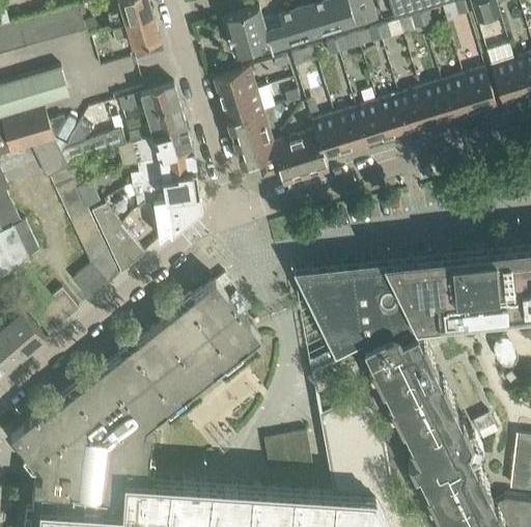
[(107,14),(111,30),(154,18),(147,0),(117,0),(120,9),(107,14)]
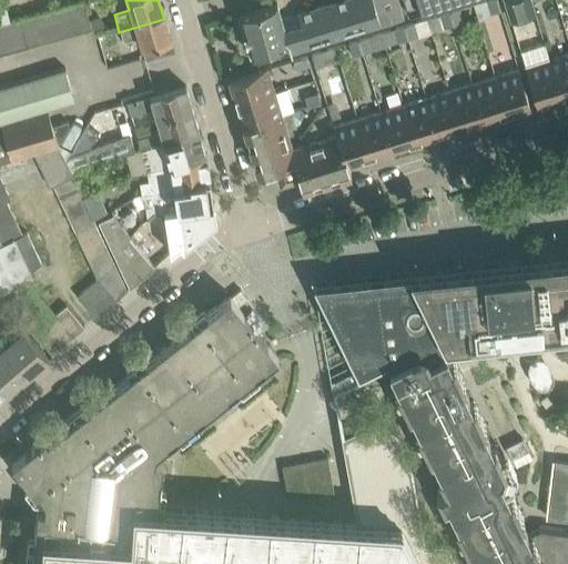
[(276,7),(239,18),(250,57),(287,46),(291,56),(402,21),(402,20),(395,0),(347,0),(297,16),(298,20),(283,26),(276,7)]
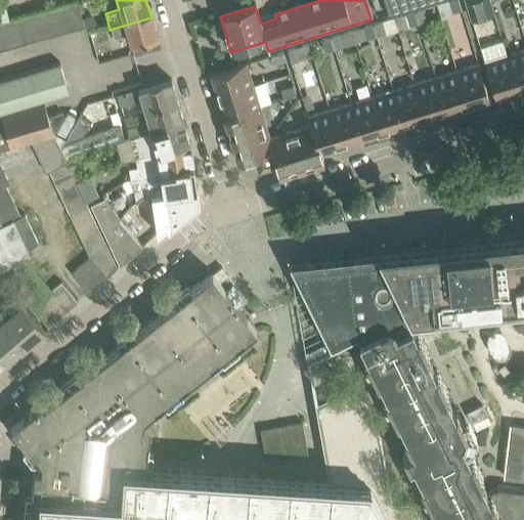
[(383,0),(387,11),(388,12),(388,13),(429,0),(383,0)]
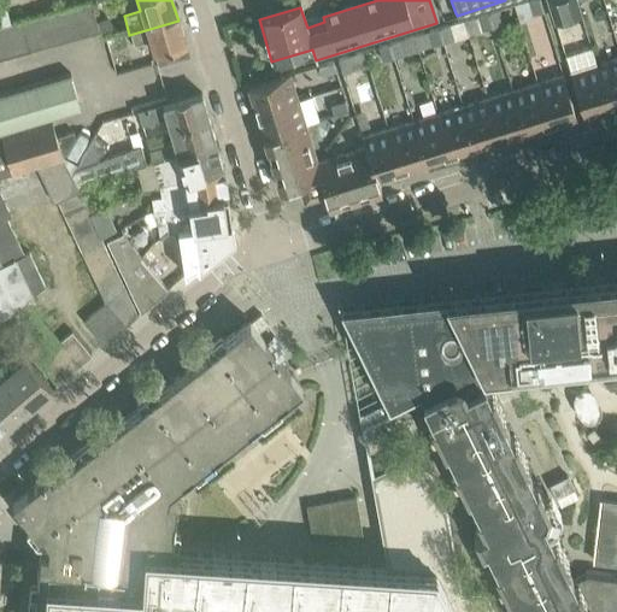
[(539,0),(515,7),(519,27),(534,22),(533,17),(544,15),(539,0)]
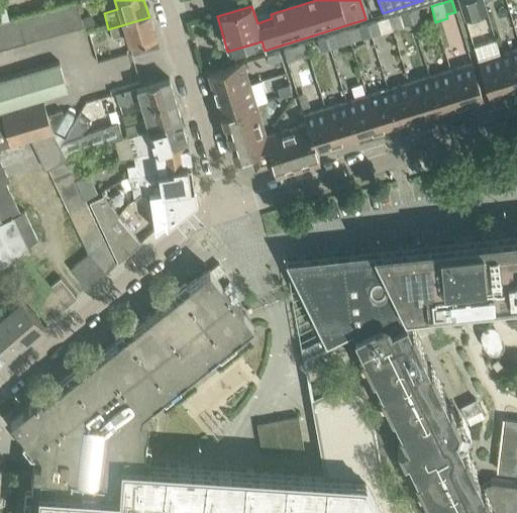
[(483,4),(481,0),(458,0),(466,23),(487,17),(483,4)]
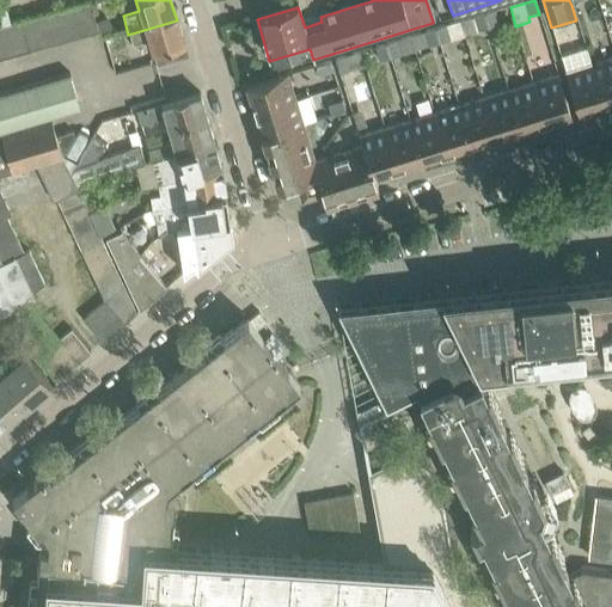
[(0,31),(0,62),(99,35),(96,25),(91,6),(0,31)]
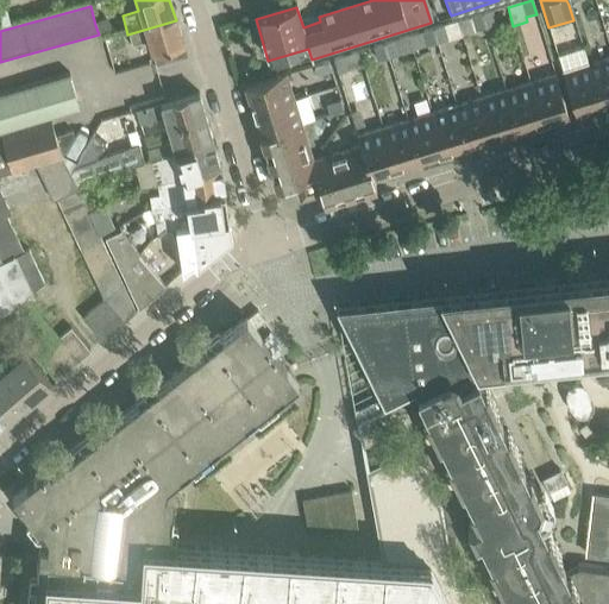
[(496,26),(491,12),(482,16),(487,29),(496,26)]
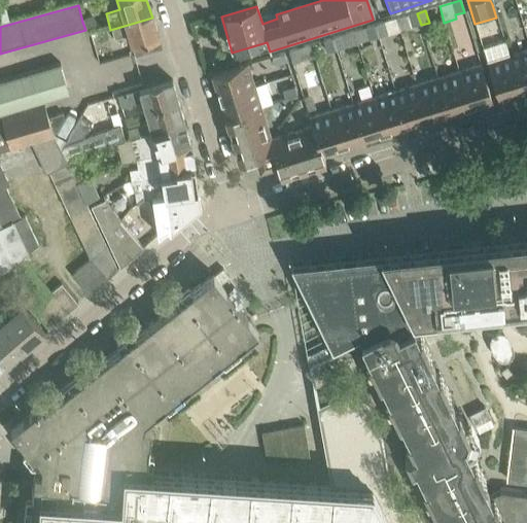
[(417,13),(396,20),(399,32),(421,25),(417,13)]
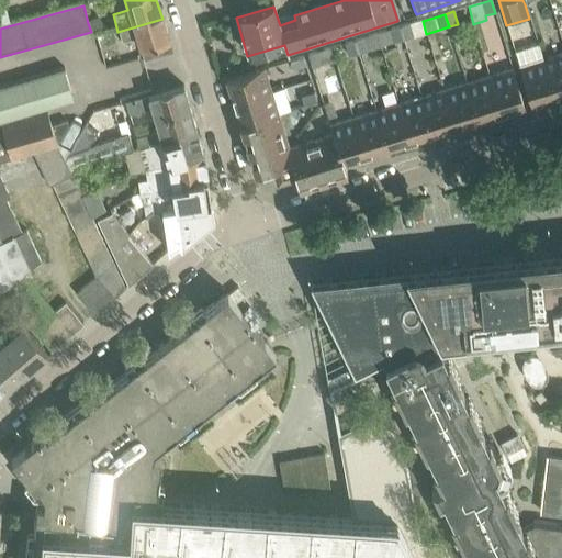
[(142,59),(142,60),(142,62),(144,62),(144,63),(173,54),(163,19),(117,32),(122,44),(136,40),(142,59)]
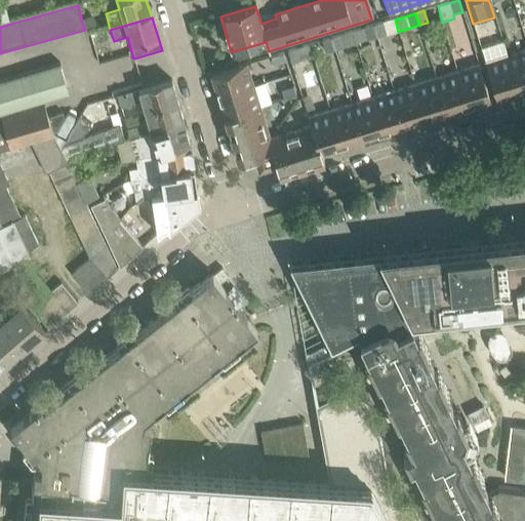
[(91,18),(82,22),(85,30),(86,36),(89,36),(89,35),(98,33),(95,23),(91,18)]
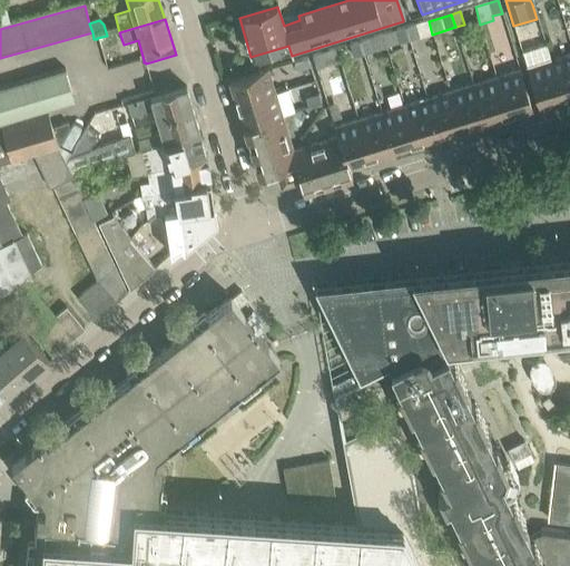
[(419,38),(414,26),(405,28),(409,41),(419,38)]
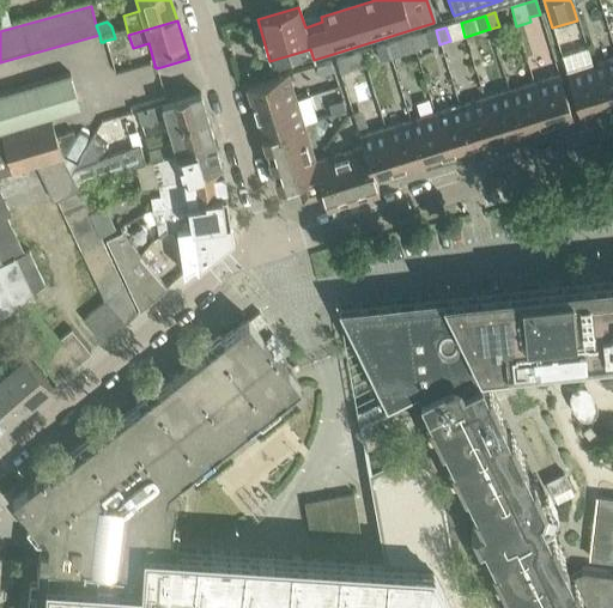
[(439,44),(436,30),(411,38),(414,52),(439,44)]
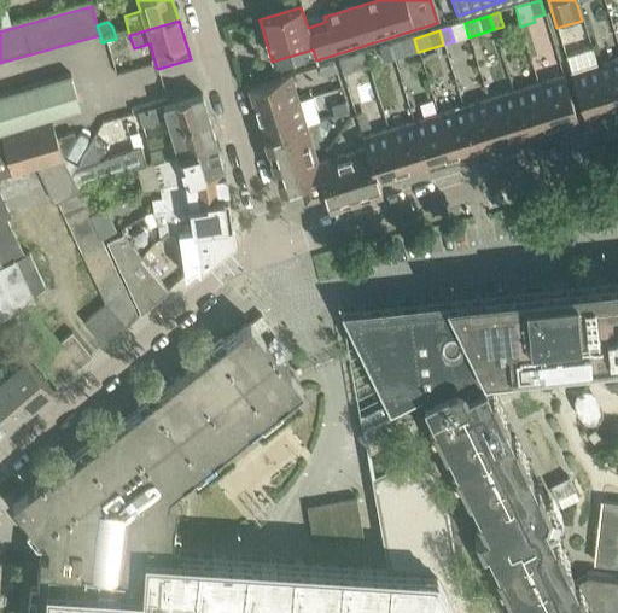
[(116,39),(105,41),(109,56),(126,51),(121,38),(116,39)]
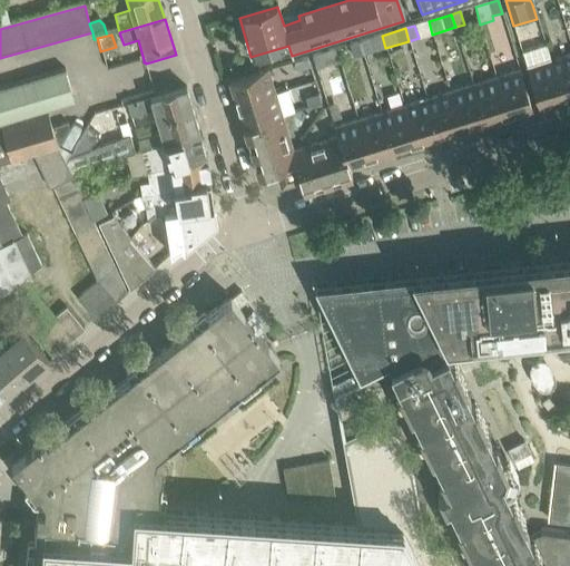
[(382,36),(374,38),(379,50),(385,48),(382,36)]
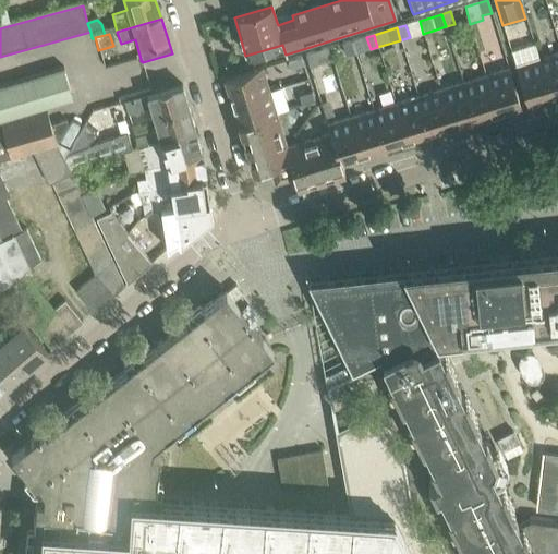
[(364,51),(360,39),(351,41),(354,55),(364,51)]
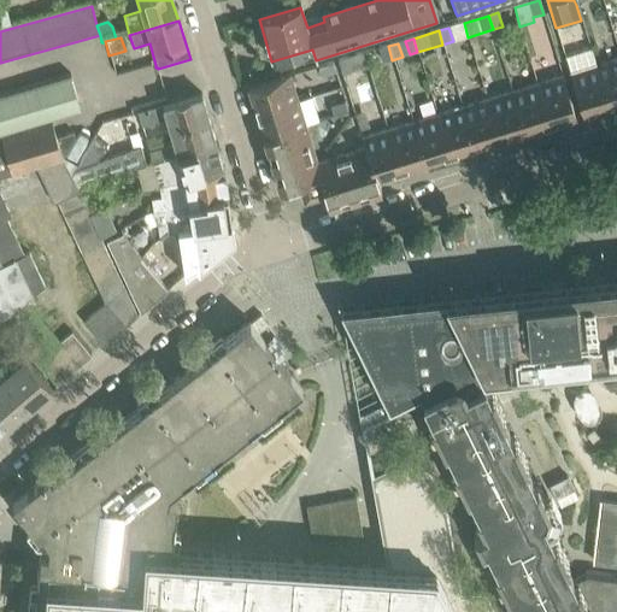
[(392,60),(388,46),(378,49),(382,63),(392,60)]
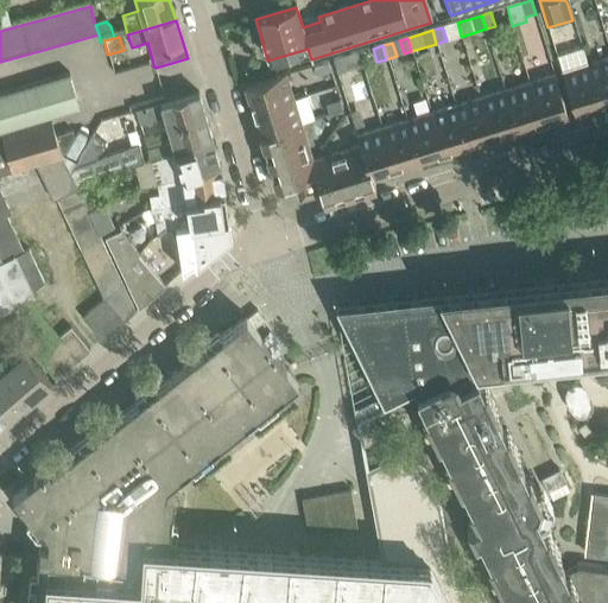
[(562,76),(575,115),(599,108),(587,68),(581,50),(580,49),(576,50),(575,51),(557,57),(562,76)]
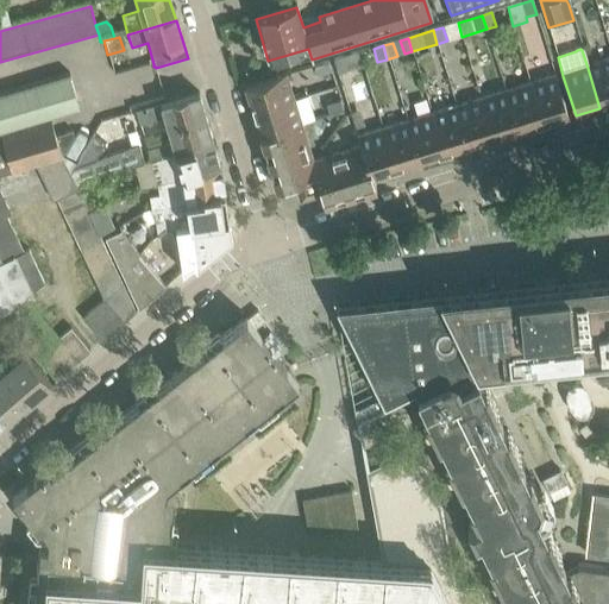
[(353,55),(352,55),(357,69),(357,68),(362,67),(358,54),(353,55)]
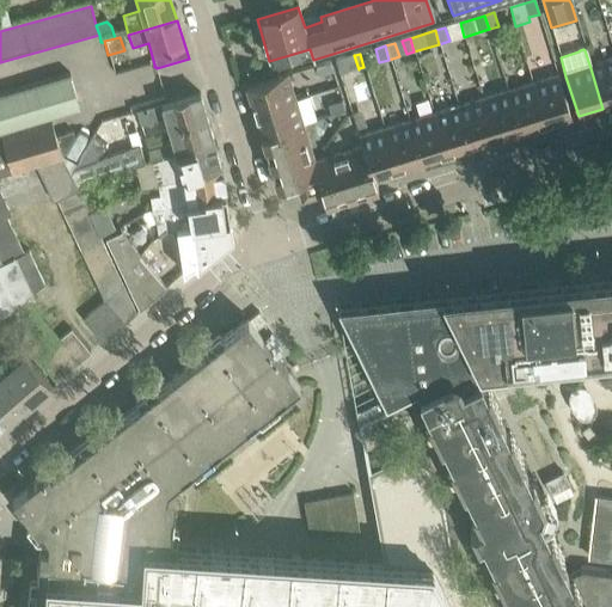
[(347,57),(335,61),(340,74),(350,71),(347,57)]
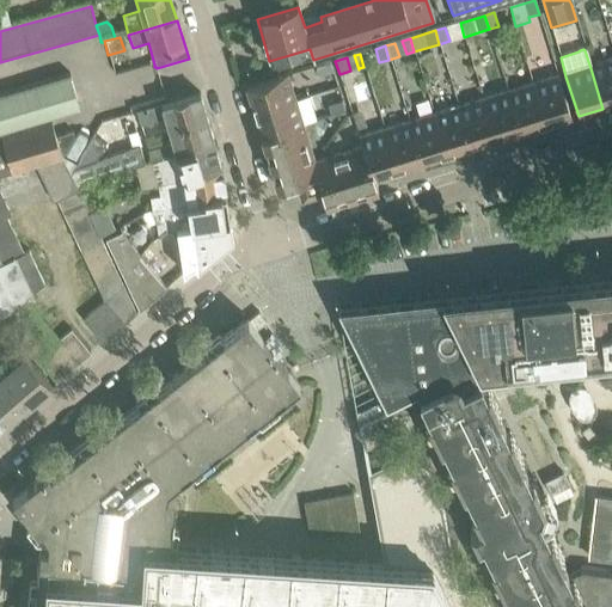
[(611,61),(591,68),(603,109),(611,105),(611,61)]
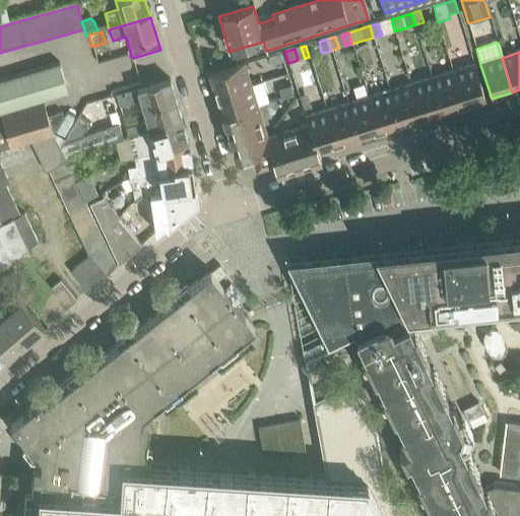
[(280,53),(268,57),(271,68),(274,67),(278,79),(287,76),(280,53)]
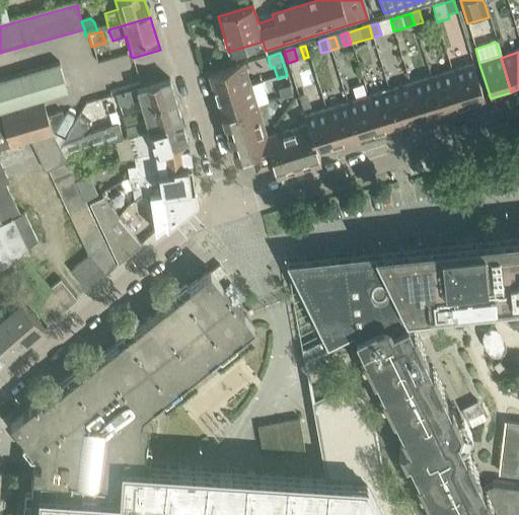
[(67,93),(59,65),(0,82),(0,114),(43,101),(67,93)]
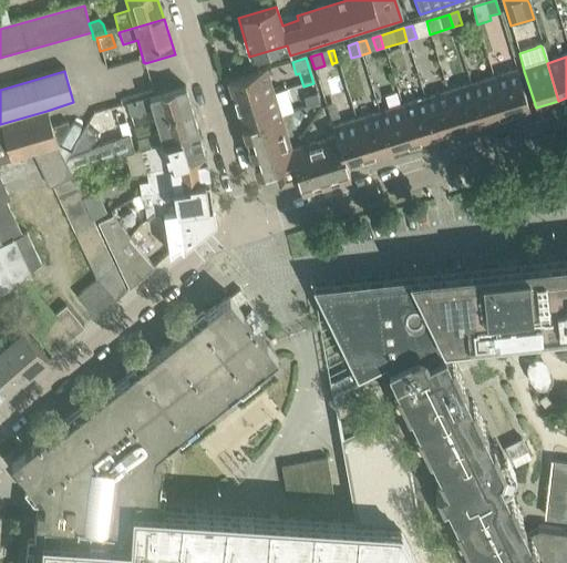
[(228,83),(235,106),(272,94),(265,71),(228,83)]
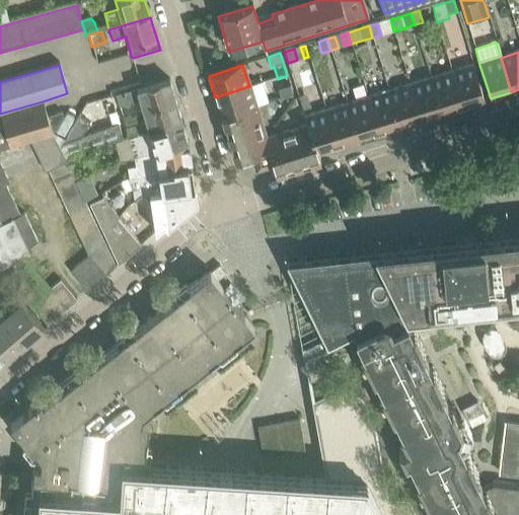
[(453,71),(463,106),(485,100),(473,65),(453,71)]
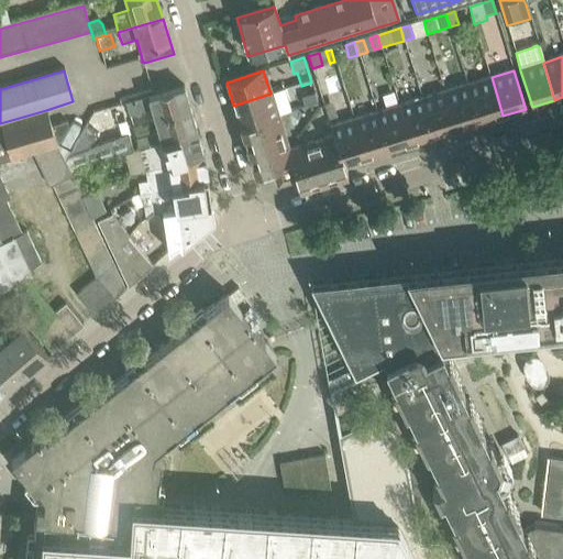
[(479,123),(503,116),(492,77),(468,85),(479,123)]
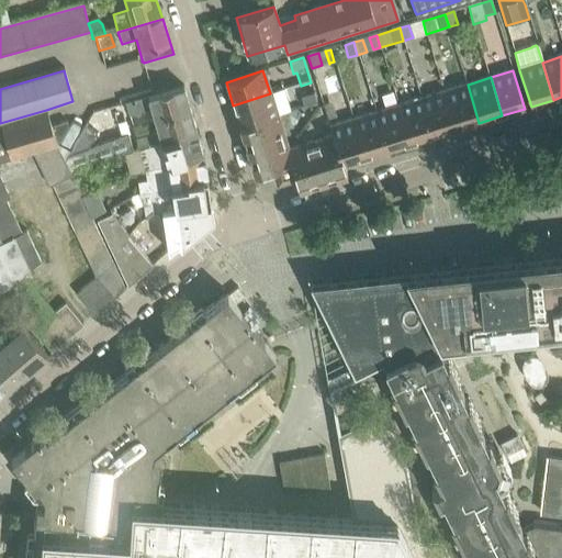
[(445,91),(457,130),(479,123),(468,85),(445,91)]
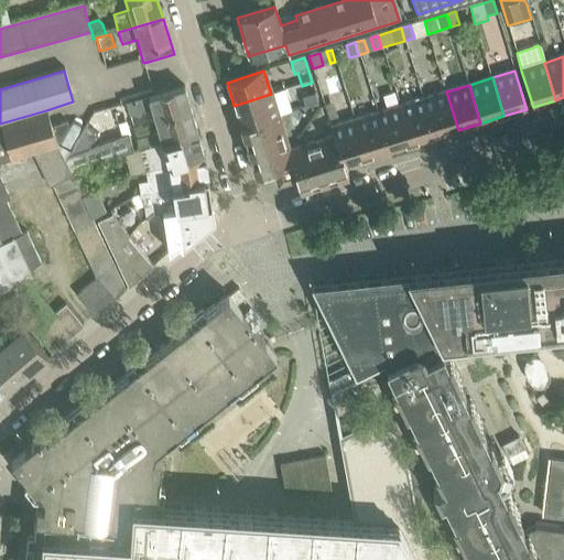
[(154,124),(192,112),(184,88),(127,106),(130,117),(151,111),(154,124)]
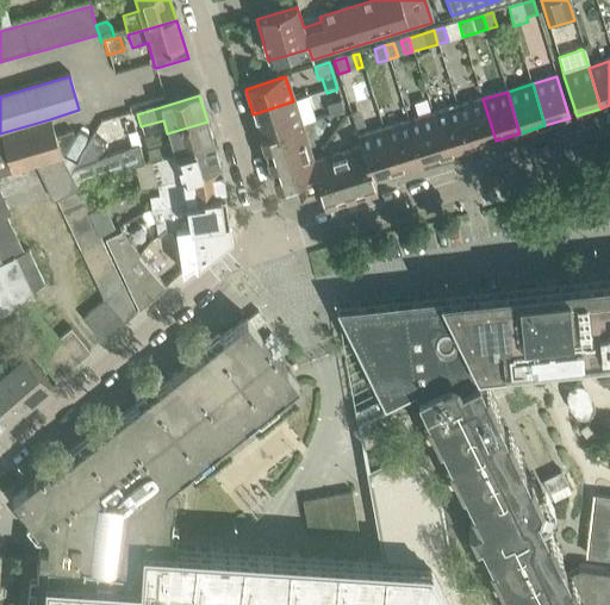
[(293,101),(253,114),(261,139),(300,126),(315,123),(307,98),(293,101)]
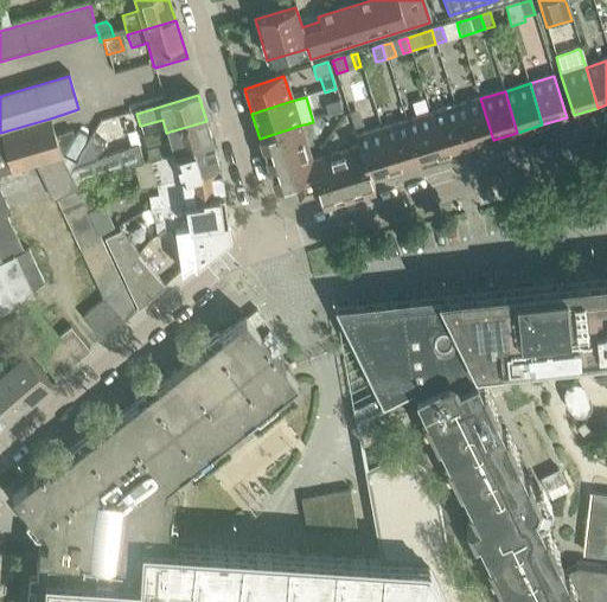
[(468,148),(493,140),(480,98),(455,107),(468,148)]
